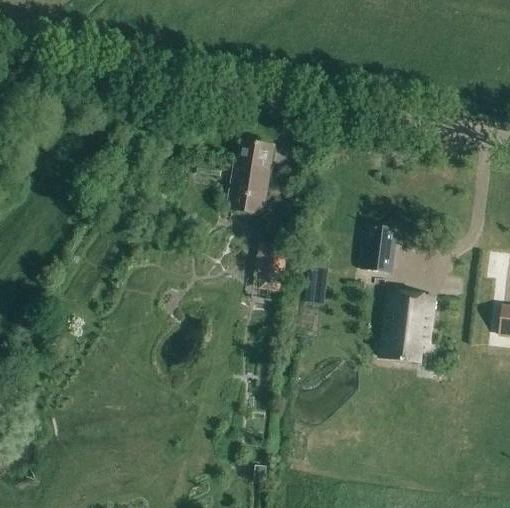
[(228,206),(264,212),(275,143),(242,138),(238,165),(235,164),(228,206)]
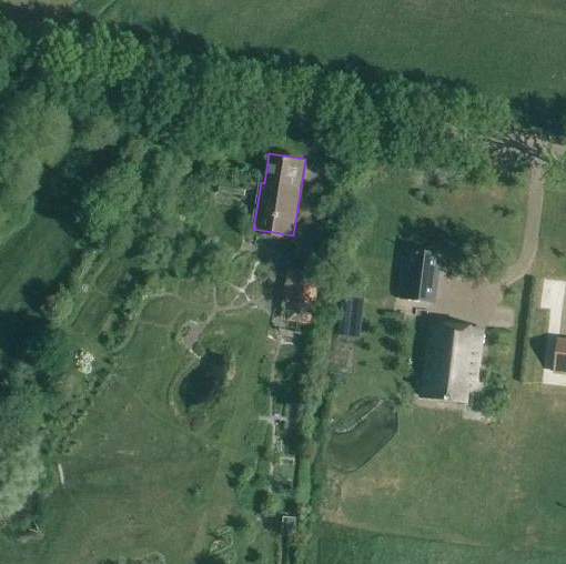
[(436,302),(442,252),(412,249),(410,267),(406,267),(402,298),(436,302)]
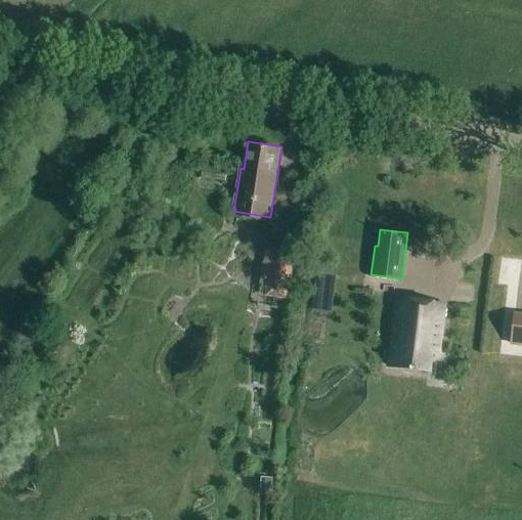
[(268,292),(287,295),(294,250),(275,248),(268,292)]
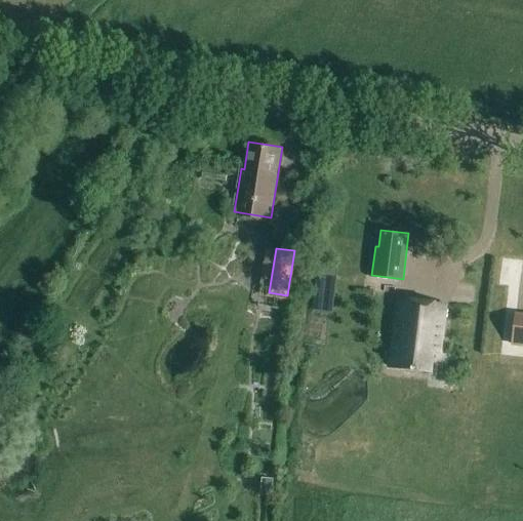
[(318,282),(316,298),(334,301),(336,284),(318,282)]
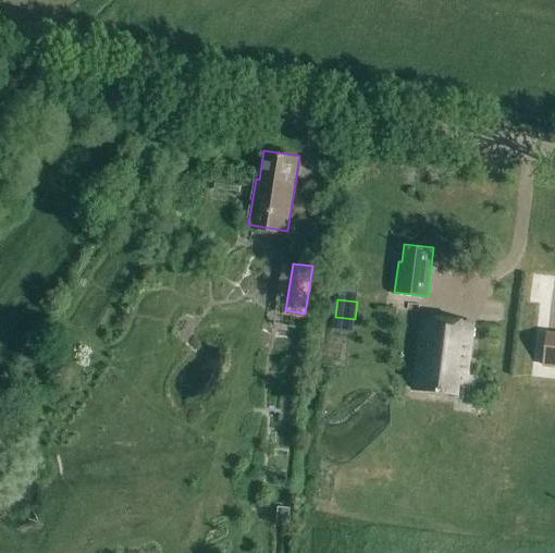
[(468,373),(475,322),(423,316),(415,388),(457,393),(459,372),(468,373)]
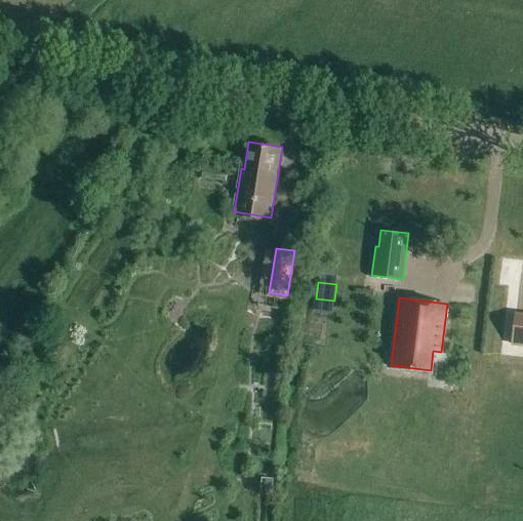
[(522,313),(518,312),(514,343),(522,344),(522,313)]
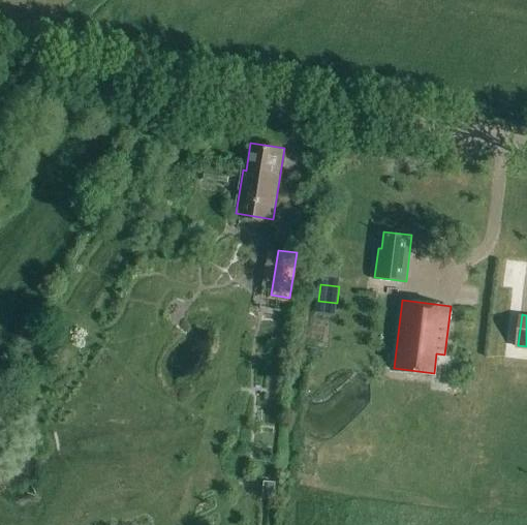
[(266,480),(265,494),(275,495),(277,481),(266,480)]
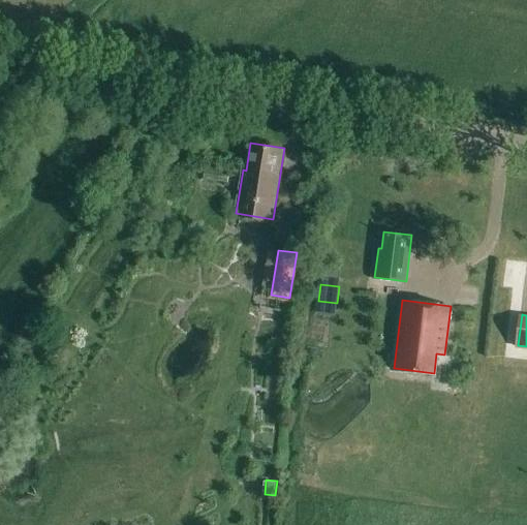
All buildings are outlined.
